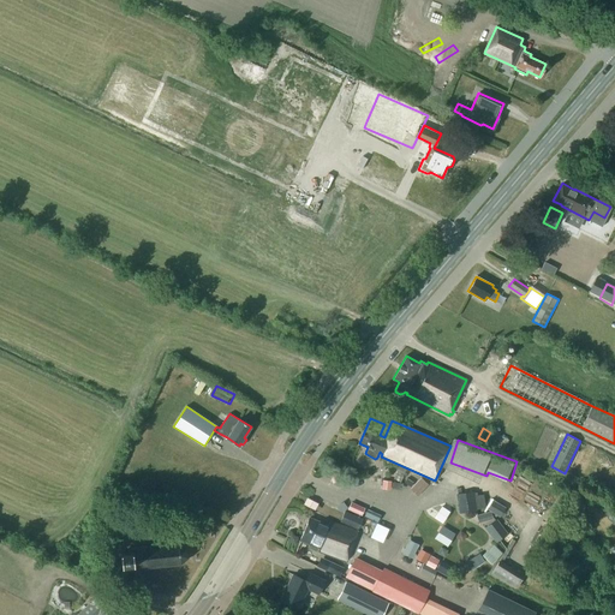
[(485,508),(484,494),(477,495),(477,493),(475,493),(475,491),(457,494),(459,513),(477,511),(477,509),(485,508)]
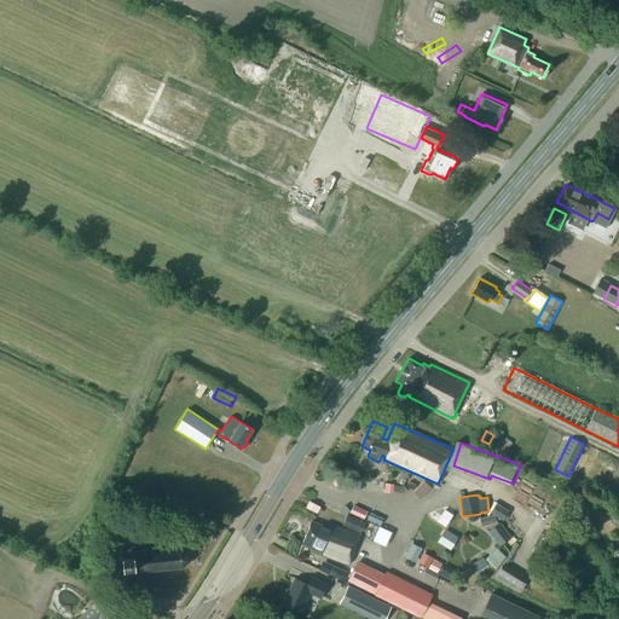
[(322,512),(324,504),(312,499),(310,508),(322,512)]
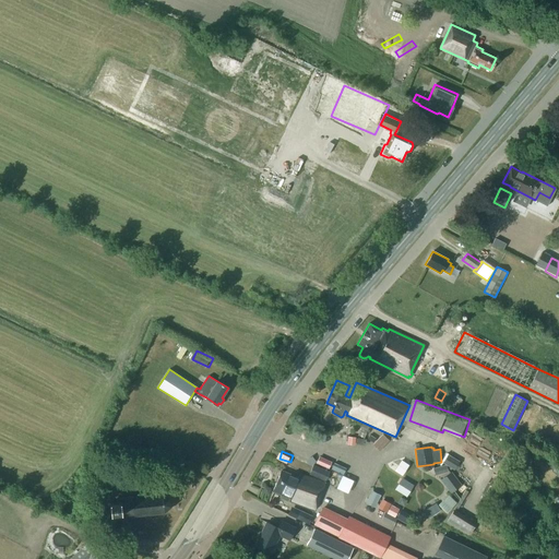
[(445,463),(460,471),(465,461),(451,453),(445,463)]
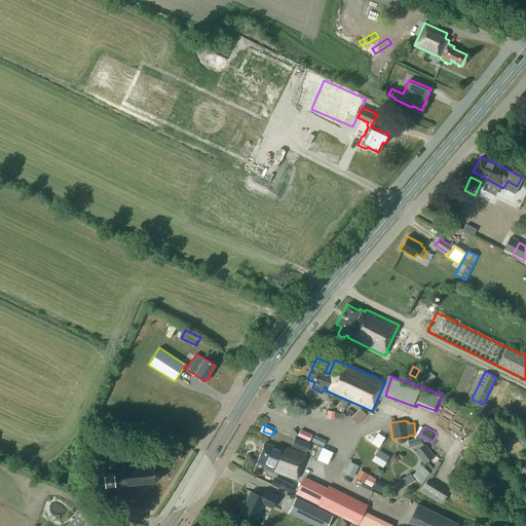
[(380,431),(374,443),(382,447),(388,436),(380,431)]
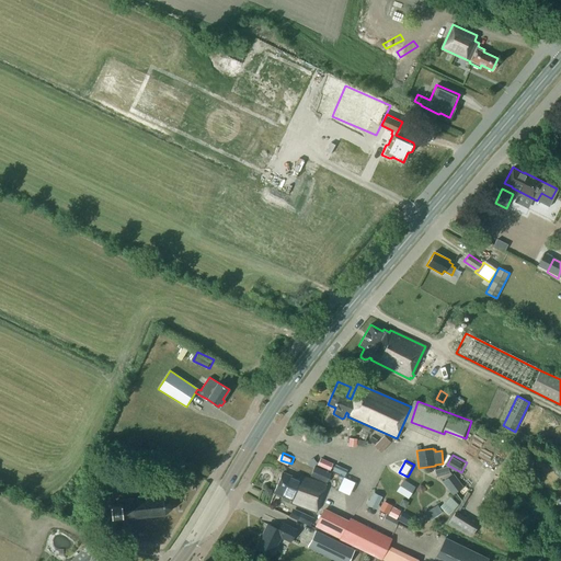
[(331,473),(315,466),(310,474),(327,482),(331,473)]
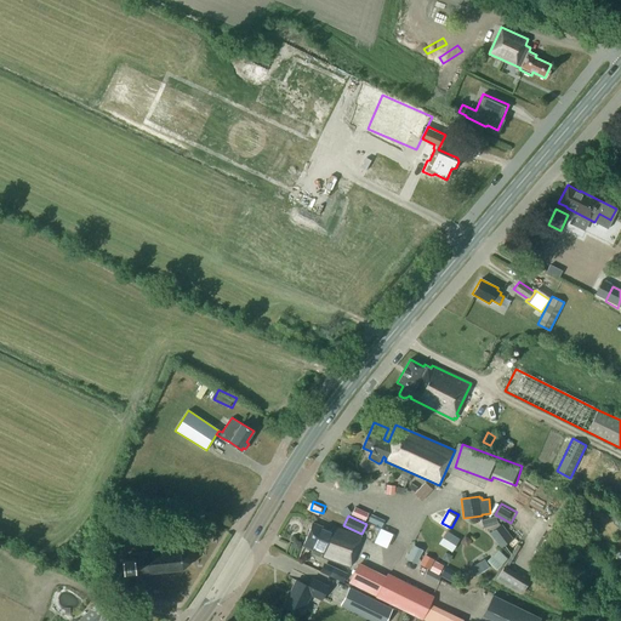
[(303,546),(312,550),(311,552),(320,557),(348,568),(362,537),(332,527),(331,530),(313,522),(303,546)]
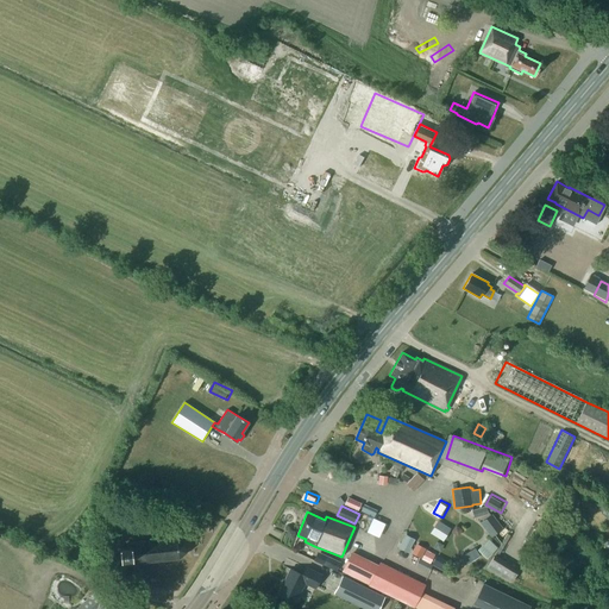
[(497,514),(484,521),(494,537),(506,529),(497,514)]
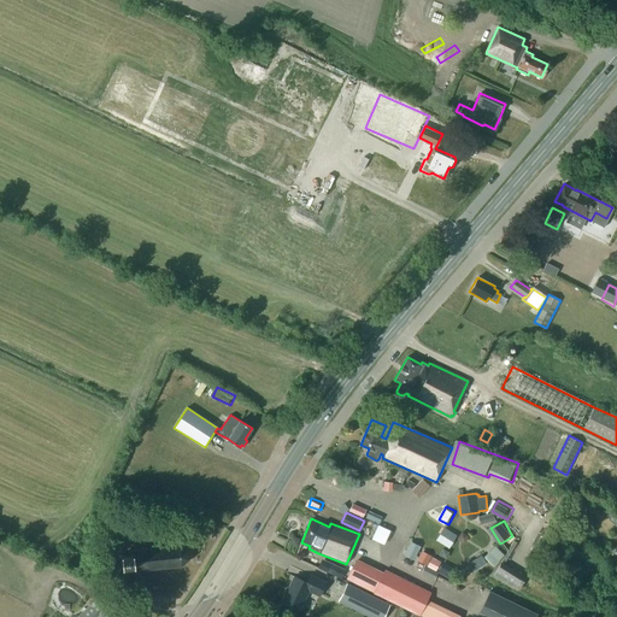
[(375,539),(388,544),(394,529),(381,523),(375,539)]
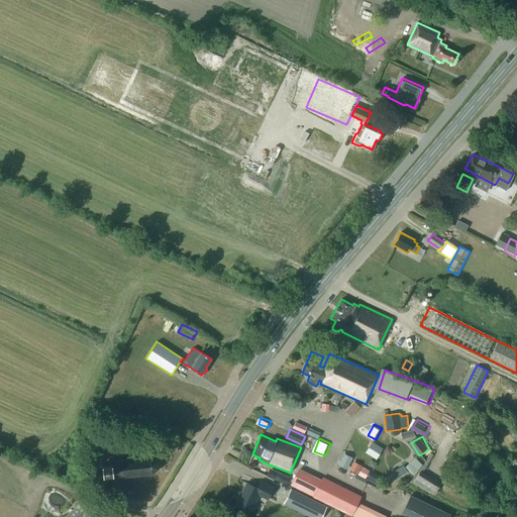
[(339,463),(349,469),(355,456),(345,452),(339,463)]
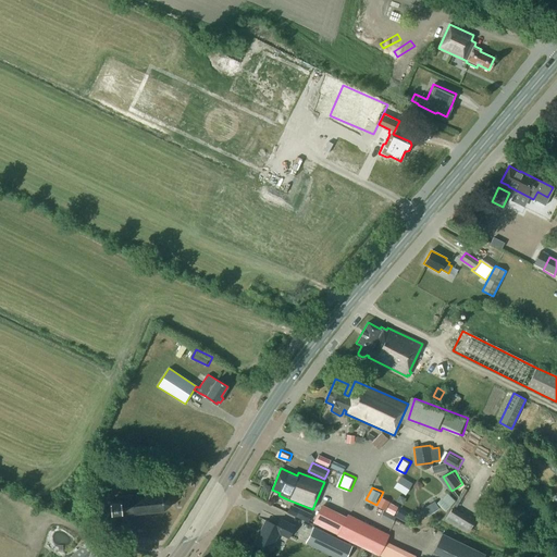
[(170,504),(169,496),(169,495),(162,492),(161,492),(119,496),(119,499),(110,500),(111,512),(122,511),(122,515),(163,510),(164,510),(170,505),(170,504)]
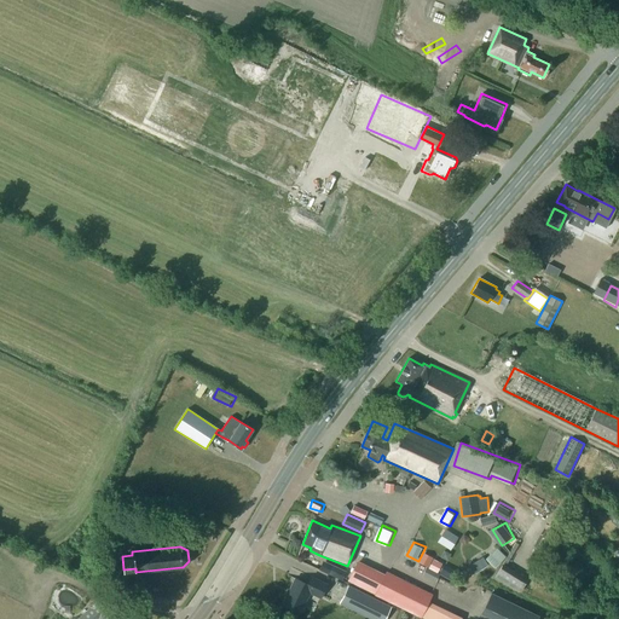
[(498,568),(509,556),(499,547),(489,557),(498,568)]
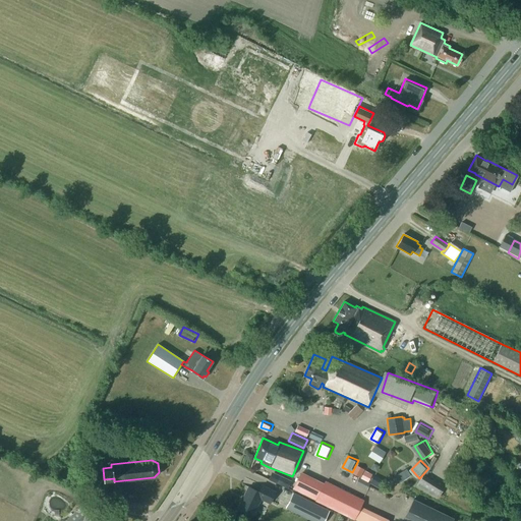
[(358,464),(354,472),(371,481),(375,473),(358,464)]
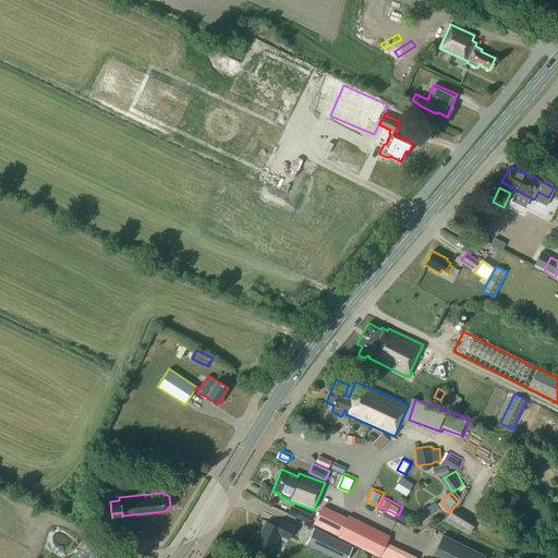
[(428,519),(443,509),(438,501),(423,511),(428,519)]
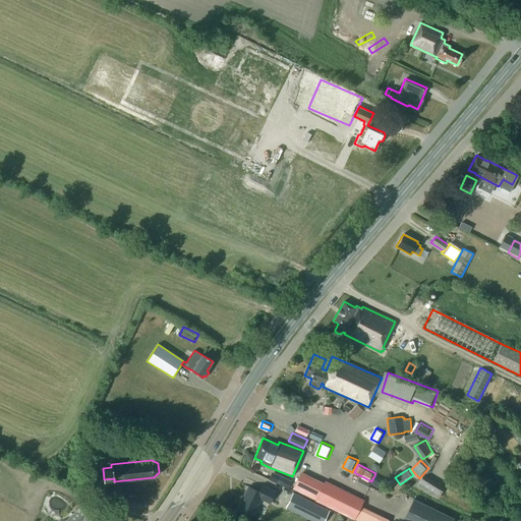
[(317,478),(301,471),(292,489),(308,498),(317,478)]
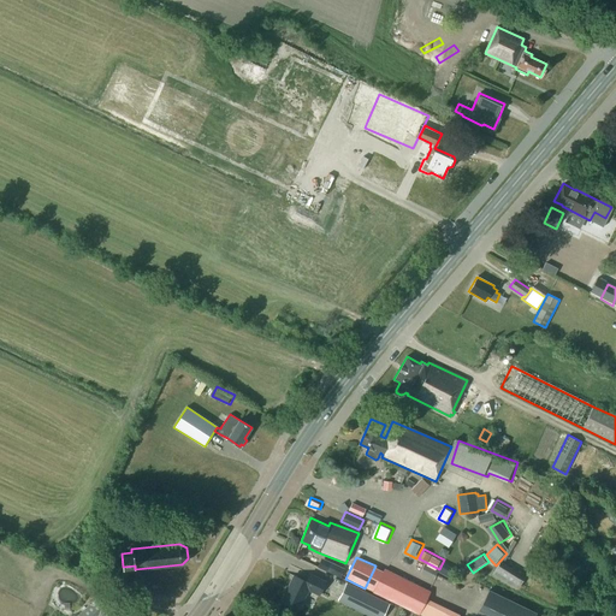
[(318,567),(341,578),(345,569),(321,558),(318,567)]
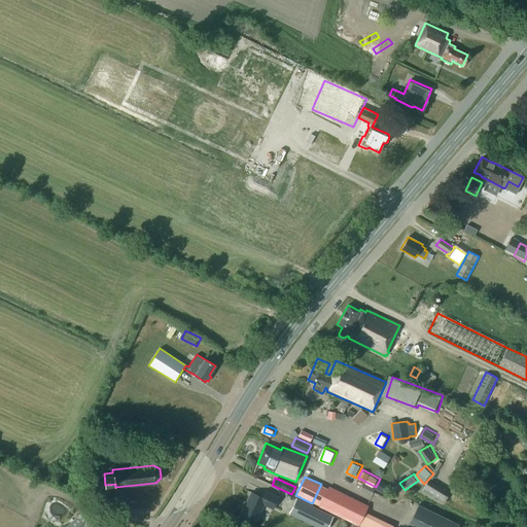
[(425,491),(447,503),(453,495),(430,482),(425,491)]
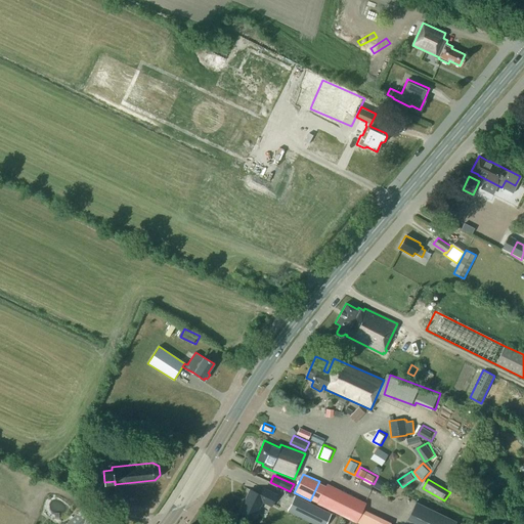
[(377,480),(375,487),(388,491),(390,484),(377,480)]
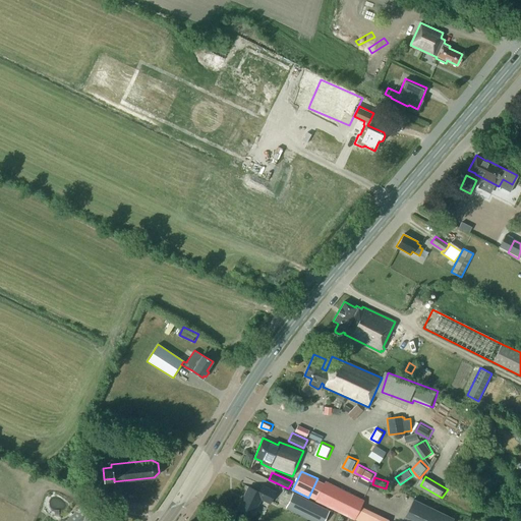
[(364,500),(326,480),(315,501),(354,520),(364,500)]
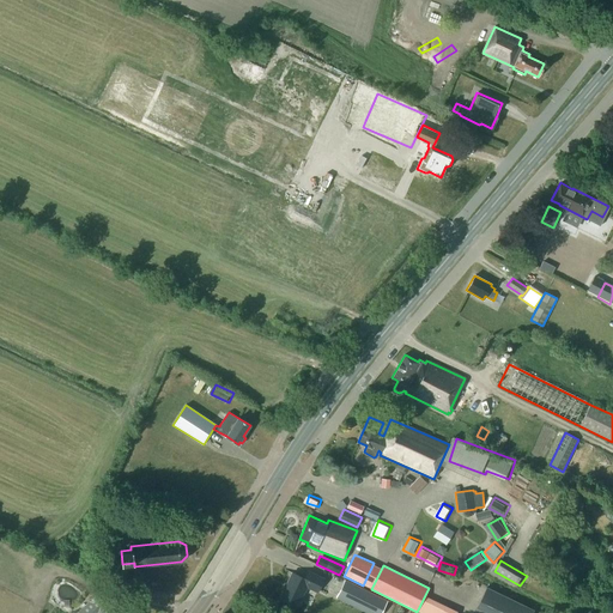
[(292,572),(280,598),(297,606),(309,582),(320,587),(323,578),(308,571),(304,578),(292,572)]
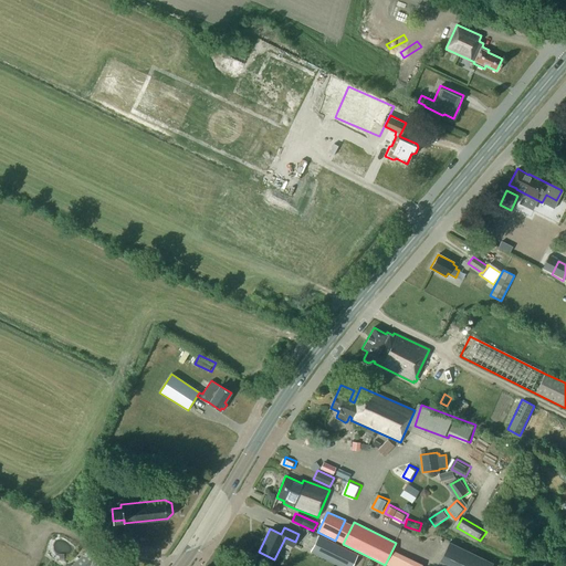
[(310,552),(337,565),(352,565),(357,555),(318,535),(310,552)]
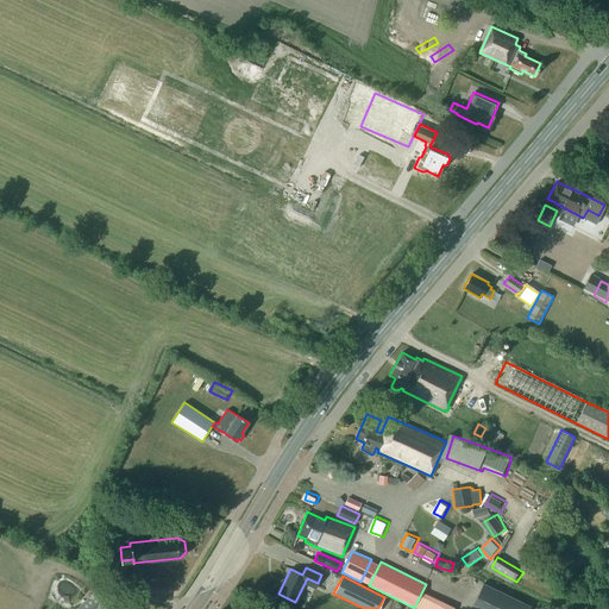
[(529,608),(531,606),(484,584),(475,604),(484,608),(529,608)]
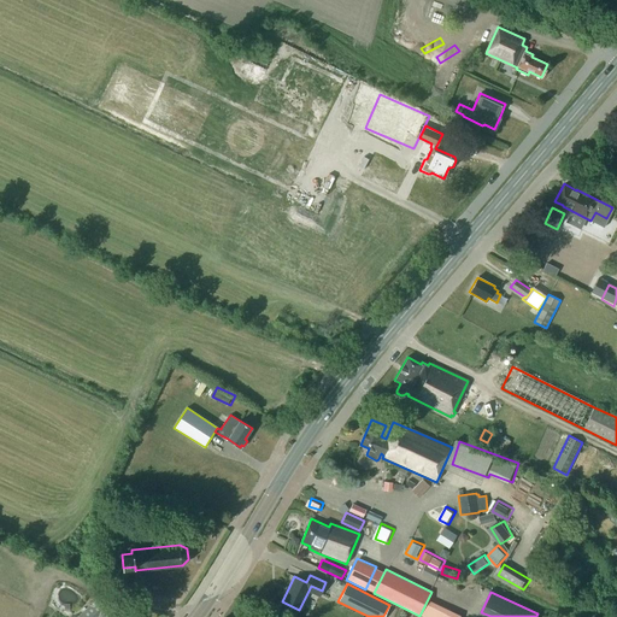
[(118,616),(99,597),(76,616),(98,616),(100,616),(101,616),(118,616)]
